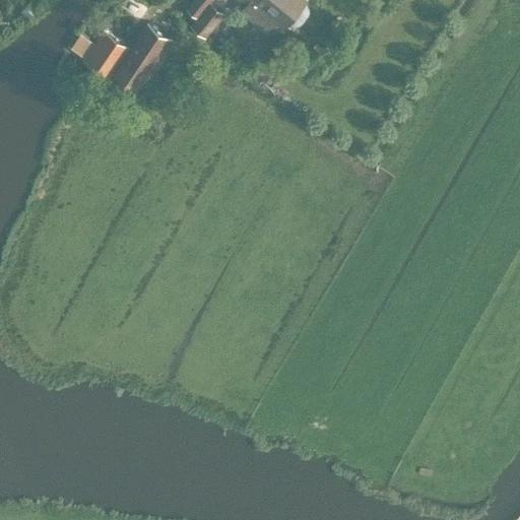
[(190,25),(204,38),(222,14),(209,4),(212,0),(195,0),(187,10),(196,17),(190,25)]
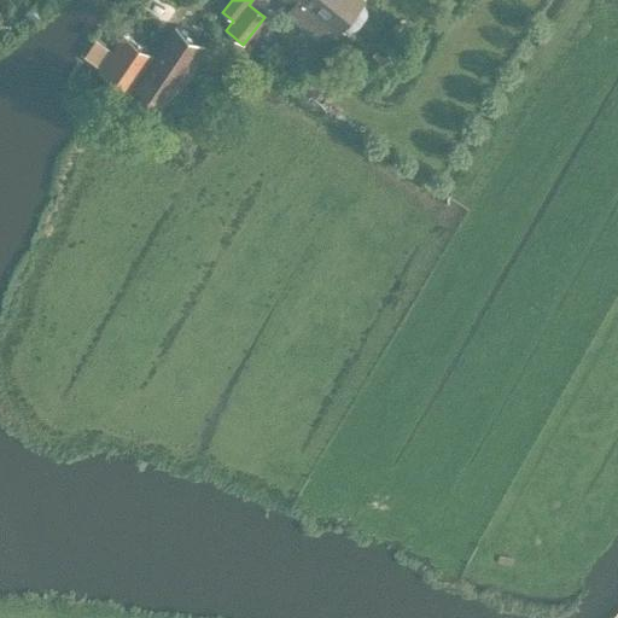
[(285,0),(293,7),(286,15),(316,39),(326,27),(337,35),(343,28),(349,31),(355,31),(359,29),(366,21),(368,16),(367,10),(362,5),(366,0),(365,0),(285,0)]
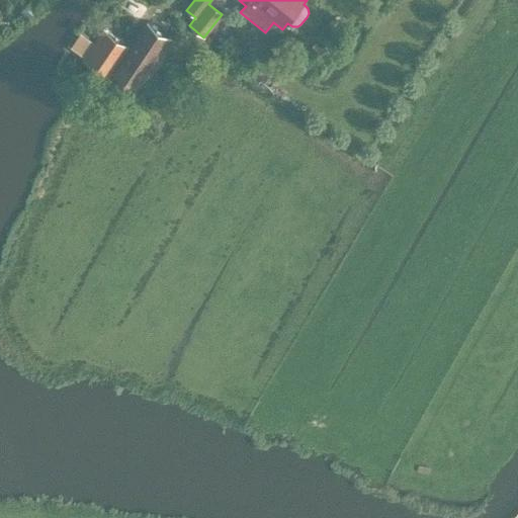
[(38,8),(31,1),(20,11),(27,18),(38,8)]
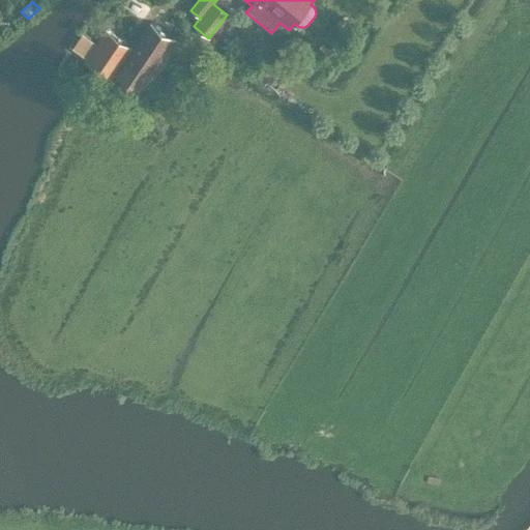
[(151,23),(134,49),(126,59),(149,75),(174,38),(151,23)]
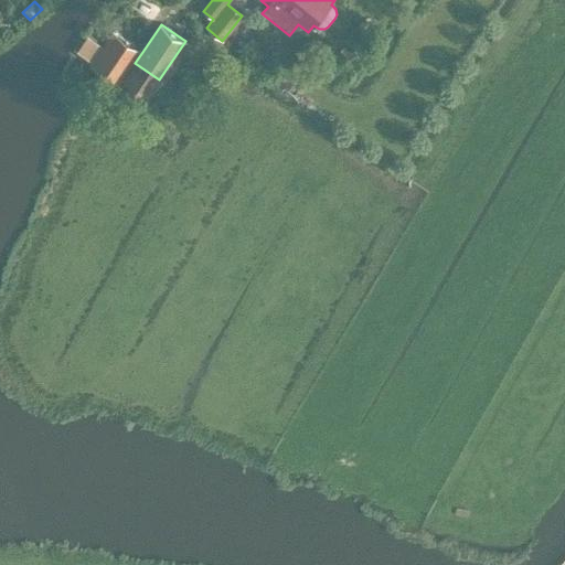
[(124,81),(148,97),(159,80),(135,63),(142,52),(113,32),(103,48),(87,36),(76,52),(92,63),(91,65),(120,86),(124,81)]
